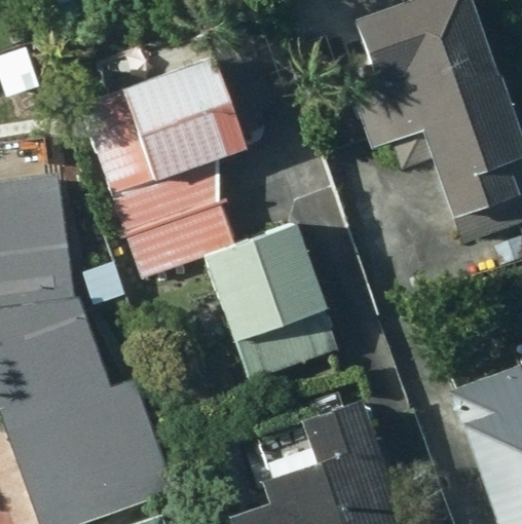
[(521,222),(521,138),(473,0),(410,0),(357,17),(372,62),(347,71),(374,147),(390,142),(401,171),(435,159),(463,244),(521,222)]
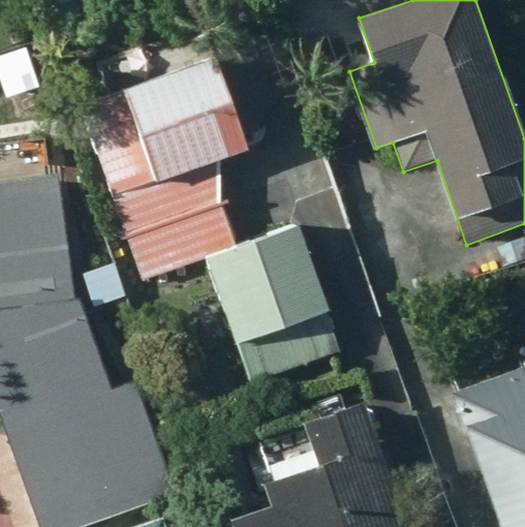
[(141,279),(204,257),(233,247),(217,205),(219,160),(249,150),(216,57),(80,104),(141,279)]
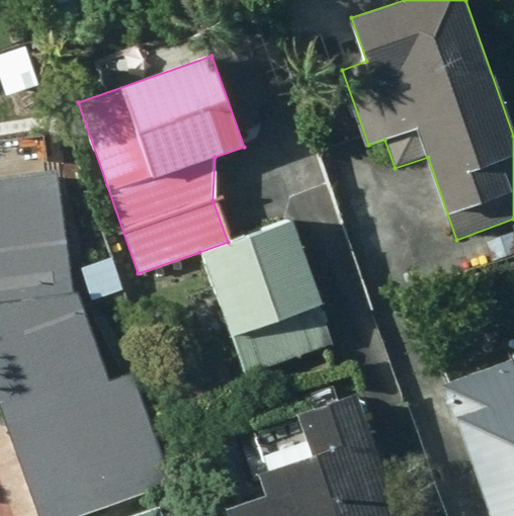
[(0,412),(36,515),(82,515),(170,487),(132,371),(107,379),(76,290),(71,292),(57,171),(0,178),(0,412)]
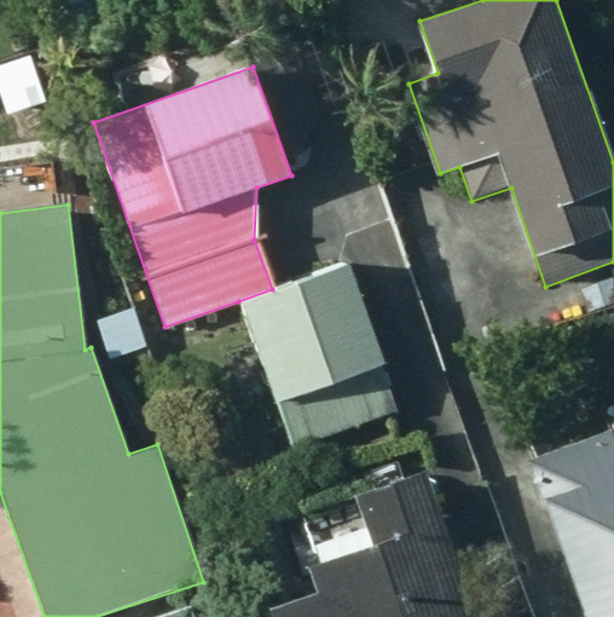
[(342,266),(272,289),(238,301),(253,346),(222,357),(241,411),(274,399),(291,450),(393,416),(342,266)]
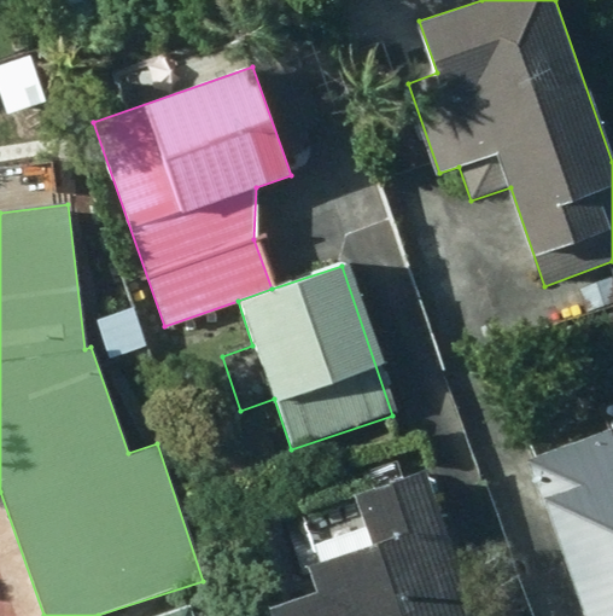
[(609,431),(530,459),(584,615),(612,615),(612,436),(612,437),(609,431)]
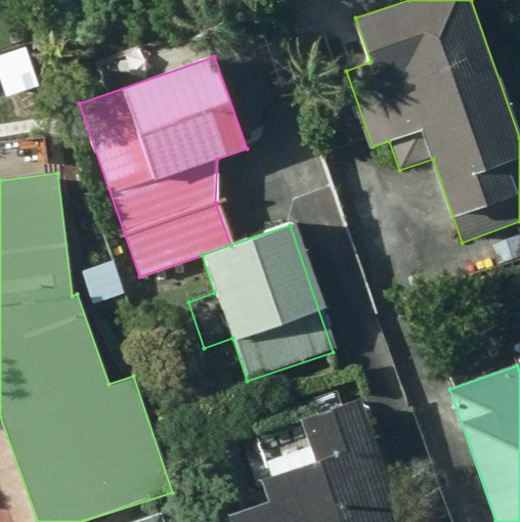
[(402,521),(360,398),(254,435),(269,478),(261,481),(268,501),(227,515),(229,521),(402,521)]
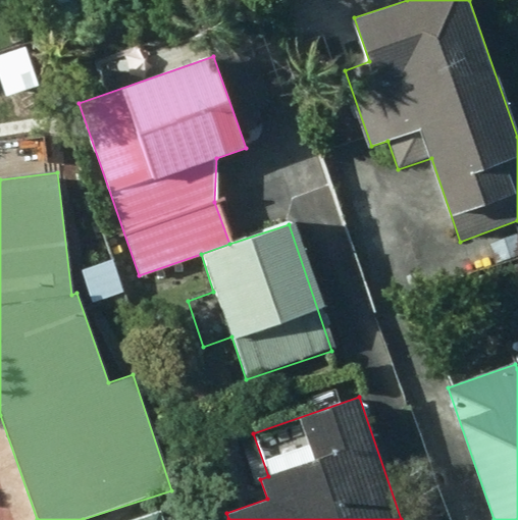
[(161,519),(158,510),(131,519),(161,519)]
